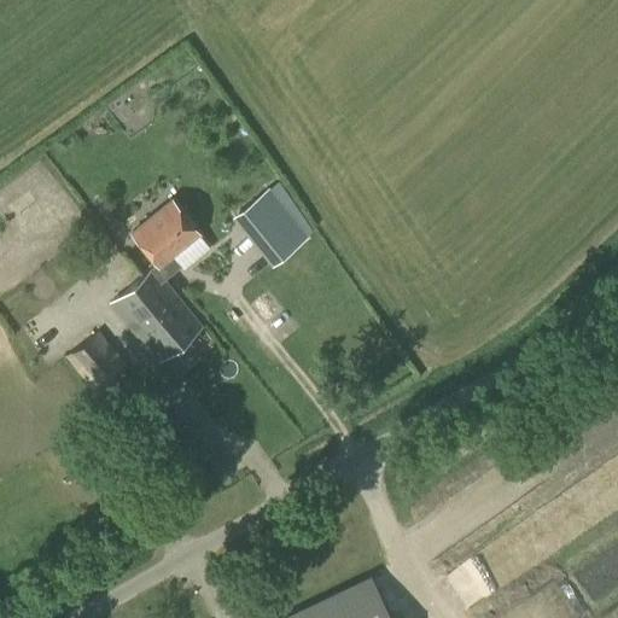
[(268,188),(232,217),(270,267),(308,237),(268,188)]
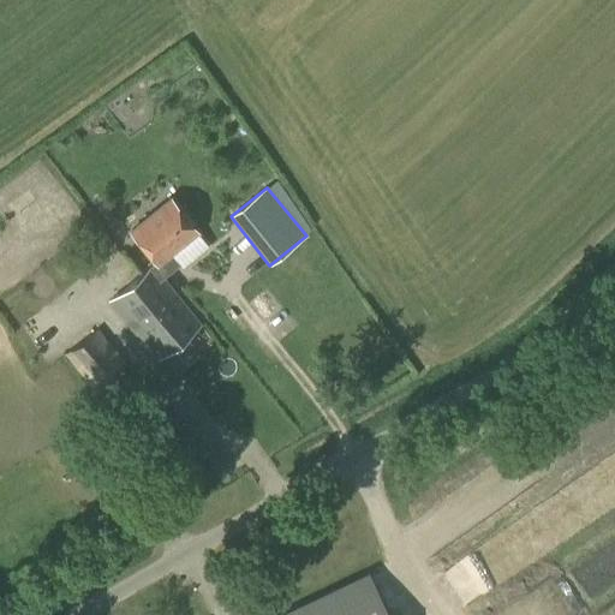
[(157,360),(199,326),(161,279),(175,268),(166,256),(196,232),(169,199),(130,232),(155,262),(108,302),(157,360)]
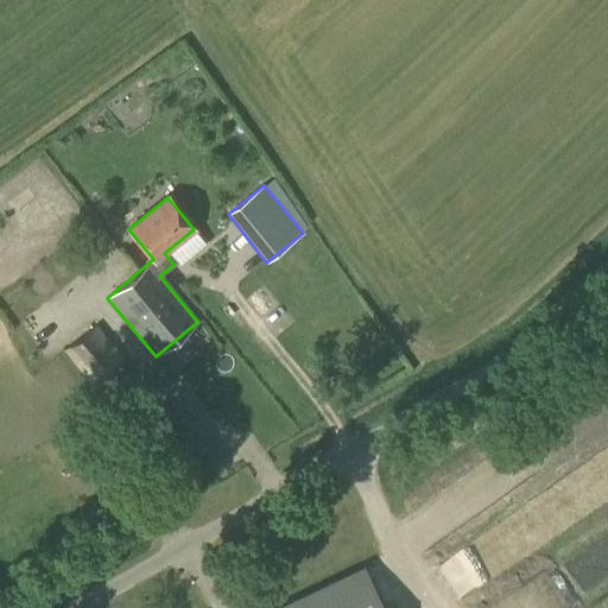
[(90,384),(122,358),(95,324),(63,350),(90,384)]
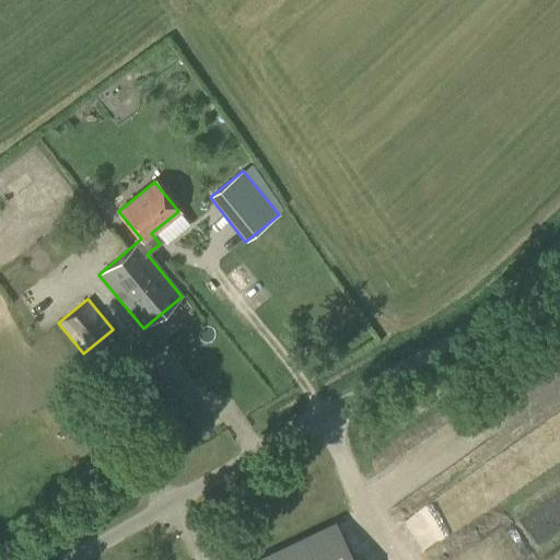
[(182,398),(138,428),(158,456),(201,428),(182,398)]
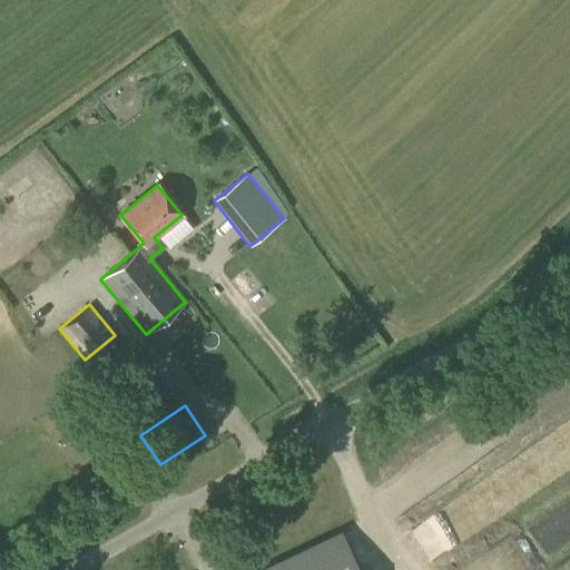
[(267,569),(359,569),(342,534),(267,569)]
